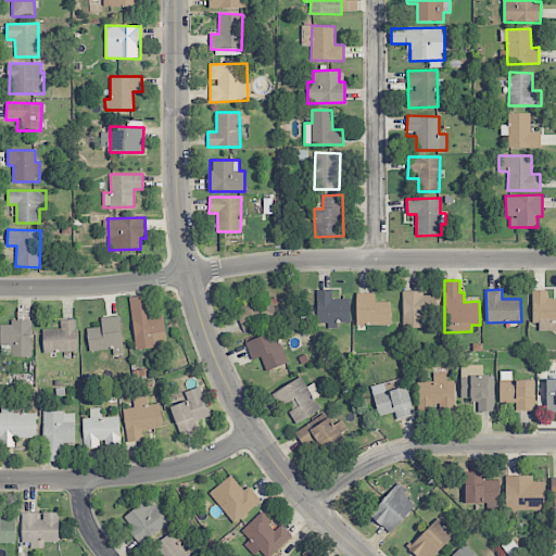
[(351,321),(350,299),(332,300),(332,290),(316,291),(317,323),(328,323),(328,329),(337,329),(337,323),(351,321)]
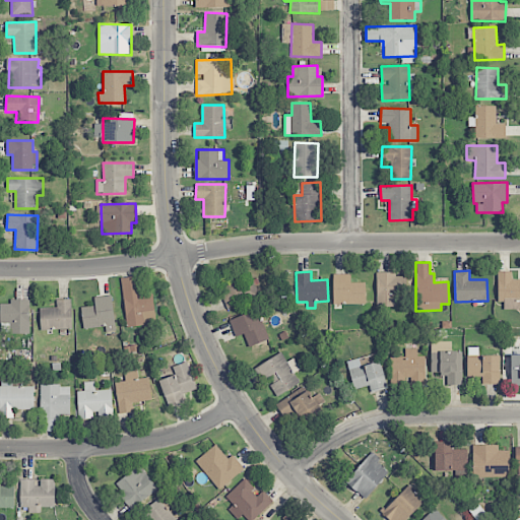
[(500,310),(519,308),(519,279),(512,280),(512,271),(499,272),(500,310)]
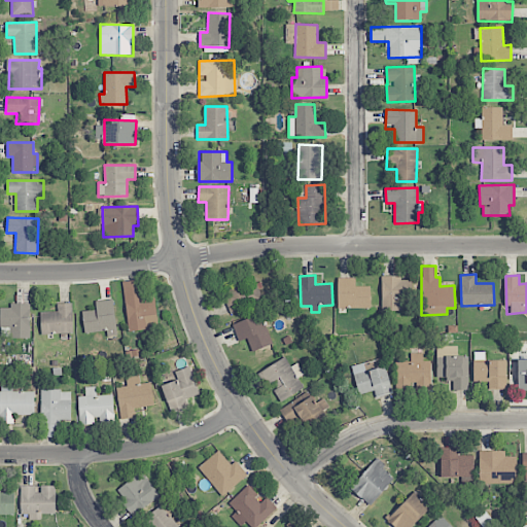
[(382,311),(408,311),(408,280),(401,280),(401,276),(381,276),(382,311)]
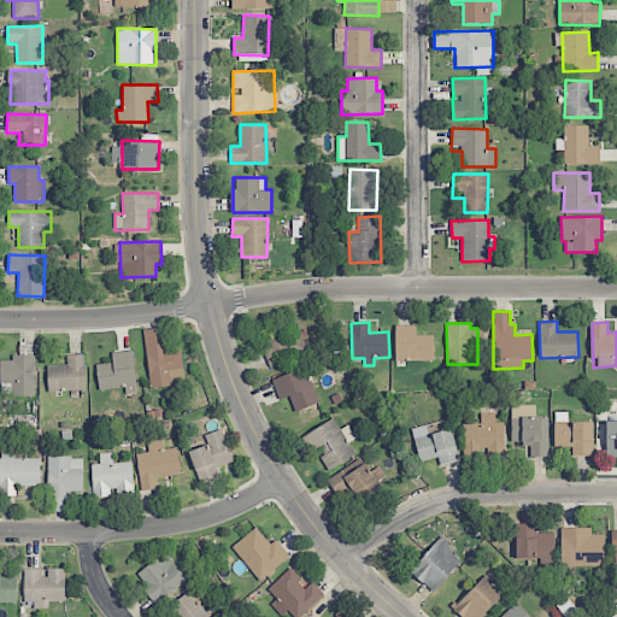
[(307,353),(300,330),(287,335),(283,324),(262,331),(265,345),(262,346),(269,366),(307,353)]
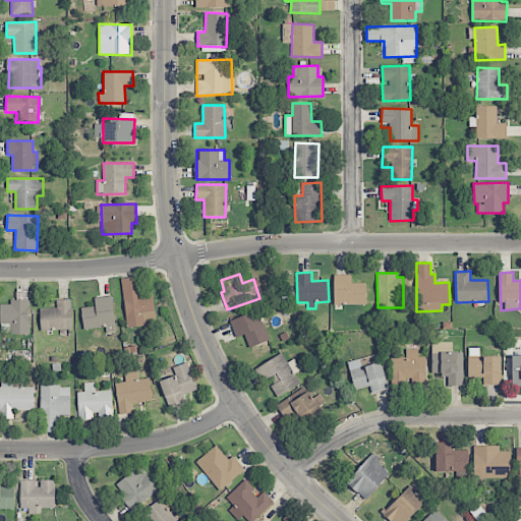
[(334,304),(366,304),(366,283),(352,283),(351,275),(334,275),(334,304)]
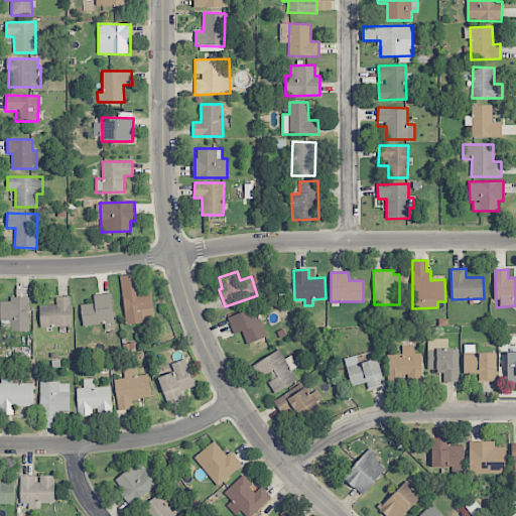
[(120,276),(126,325),(155,320),(151,291),(141,292),(140,284),(135,284),(134,274),(120,276)]
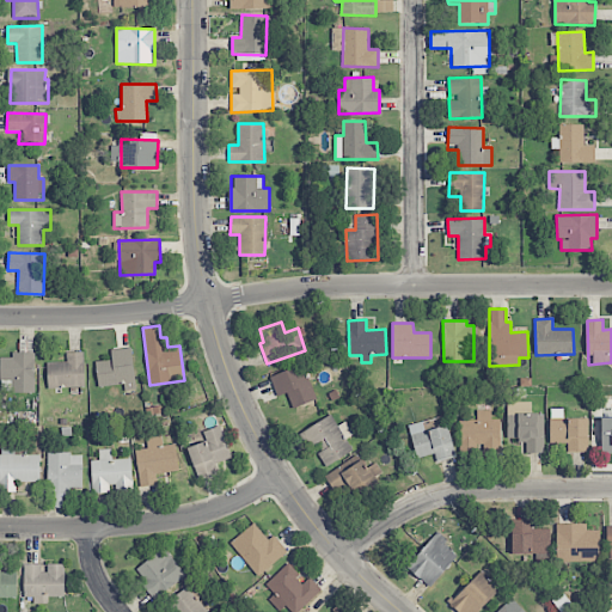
[(132,347),(111,349),(111,360),(96,361),(98,387),(123,384),(124,391),(136,390),(132,347)]
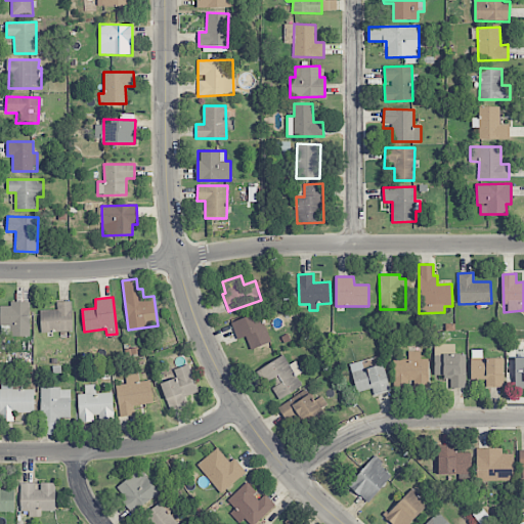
[(30,302),(10,301),(10,306),(0,306),(0,310),(0,324),(10,325),(10,336),(30,336),(30,302)]
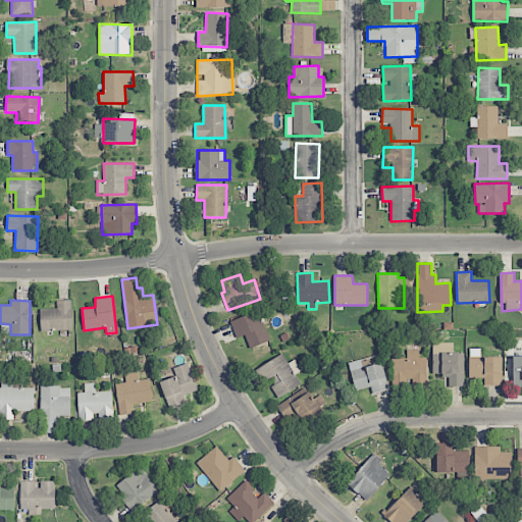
[(40,309),(41,331),(72,330),(71,300),(57,301),(57,309),(40,309)]
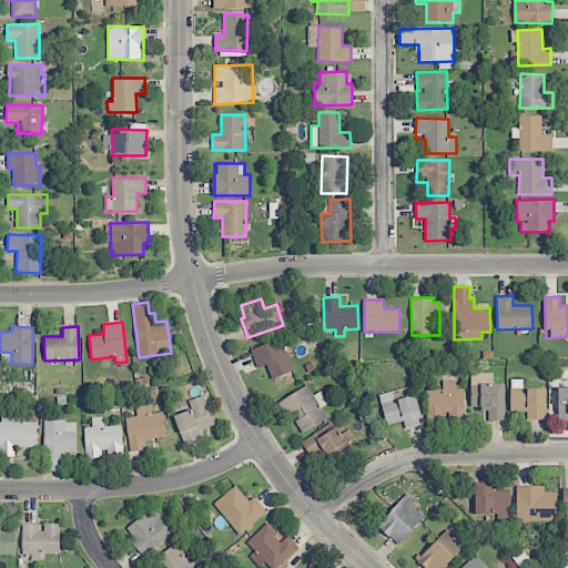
[(251,350),(257,368),(266,364),(272,378),(294,371),(281,337),(251,350)]
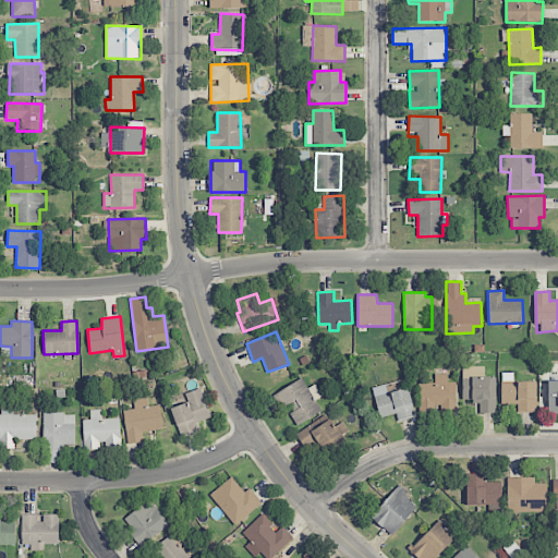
[(497,412),(496,377),(483,377),(483,366),(462,366),(463,401),(481,400),(481,413),(497,412)]
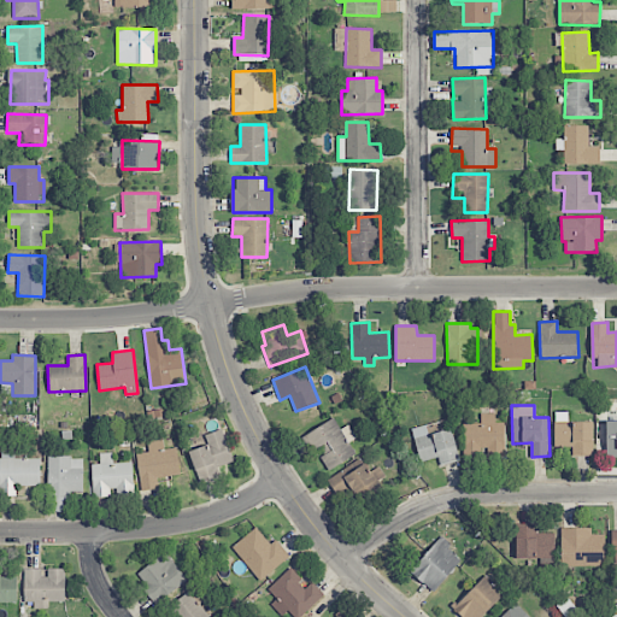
[(593,422),(568,422),(568,412),(554,412),(554,446),(571,446),(571,456),(593,456),(593,422)]
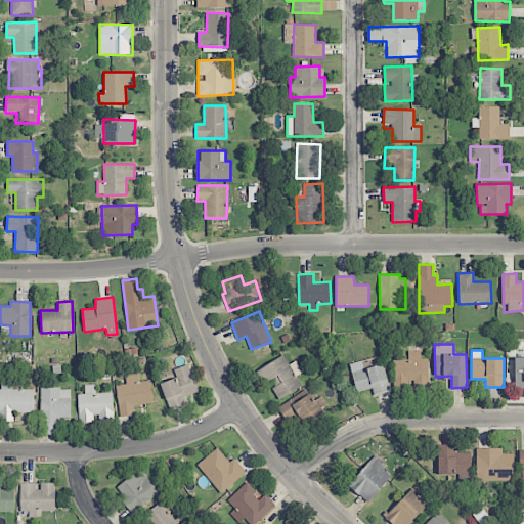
[(428,387),(428,359),(420,359),(420,351),(408,351),(408,359),(393,360),(393,385),(413,385),(413,387),(428,387)]
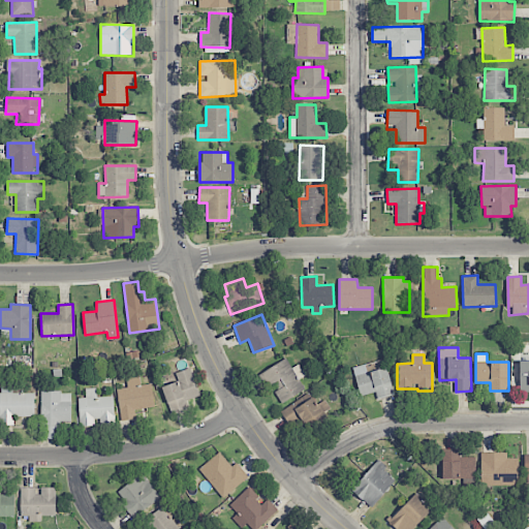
[(305,390),(299,379),(305,375),(299,364),(292,369),(286,359),(261,373),(280,404),(305,390)]
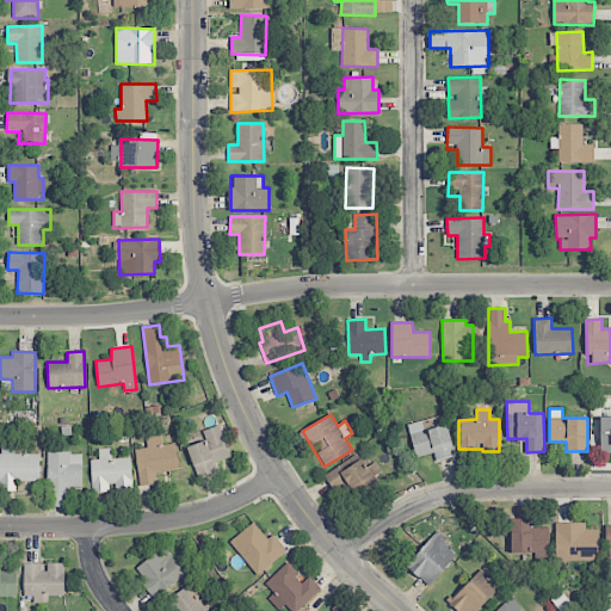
[(610,452),(610,417),(599,418),(600,452),(610,452)]
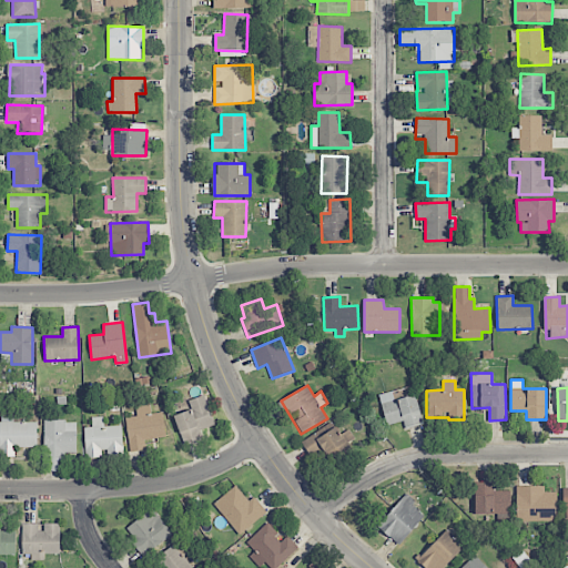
[(416,395),(398,399),(396,391),(379,394),(386,425),(404,421),(405,427),(423,424),(416,395)]
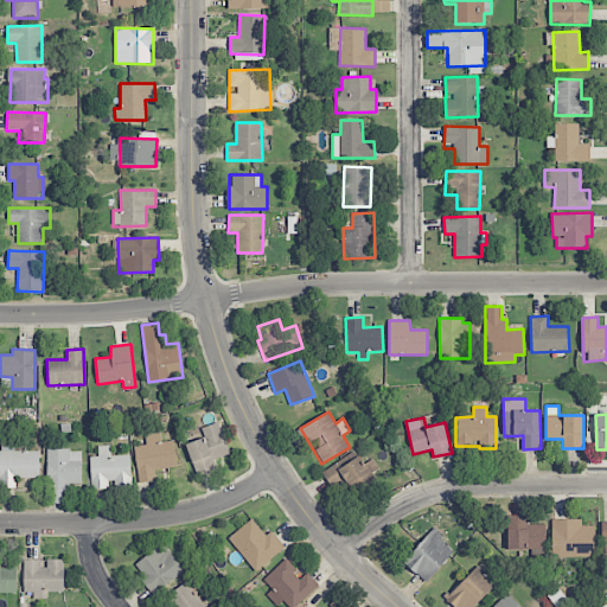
[(202,427),(205,438),(186,443),(196,474),(215,470),(212,460),(229,455),(219,422),(202,427)]
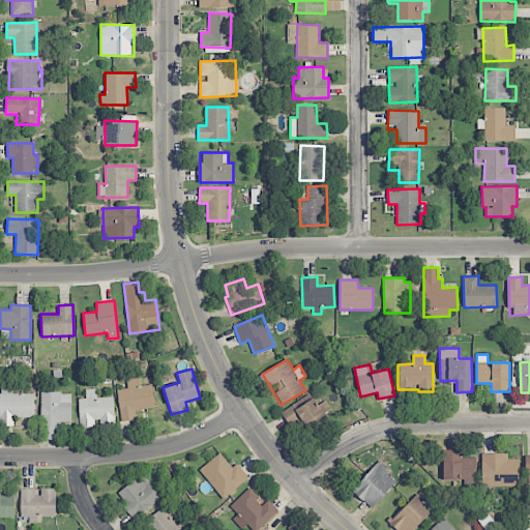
[(139,377),(126,378),(127,388),(117,389),(121,421),(136,419),(135,410),(154,408),(152,384),(140,386),(139,377)]
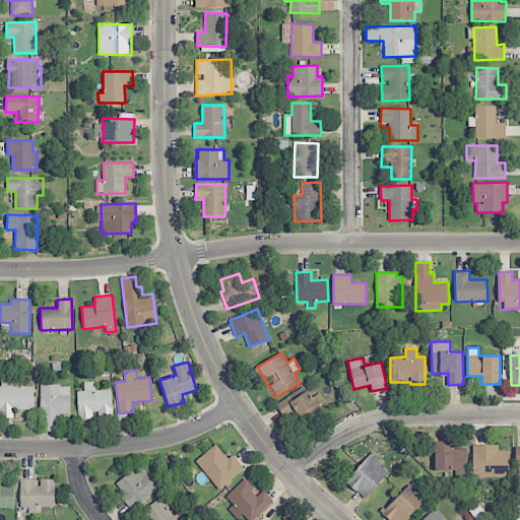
[(34,409),(35,387),(12,387),(12,381),(0,380),(0,387),(0,417),(13,418),(13,409),(34,409)]
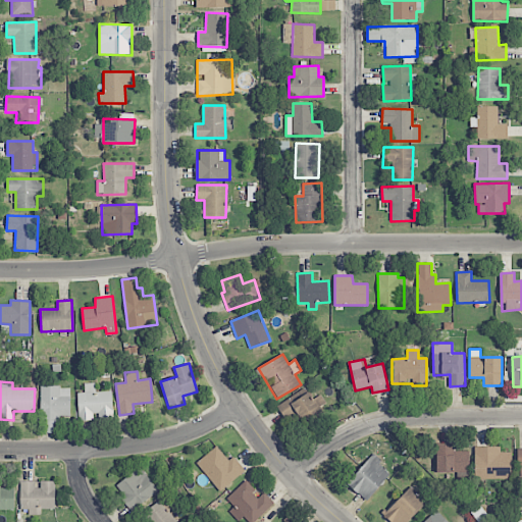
[(77,393),(79,422),(96,421),(96,419),(113,418),(112,392),(95,392),(95,382),(84,383),(85,393),(77,393)]
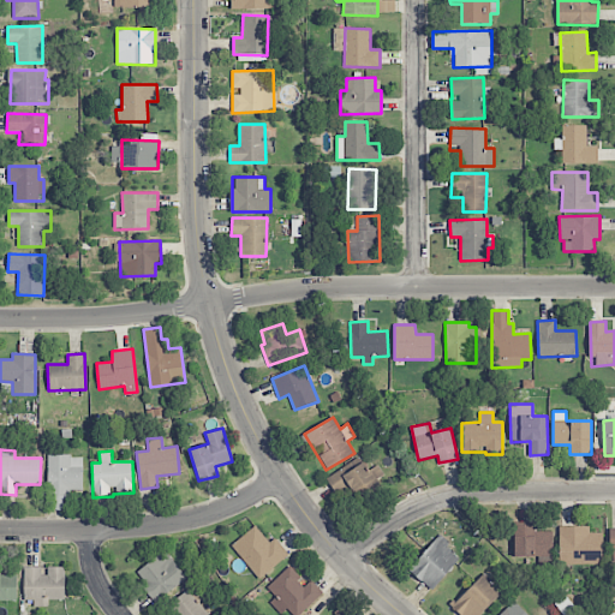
[(83,455),(48,455),(48,500),(72,501),(72,491),(83,491),(83,455)]
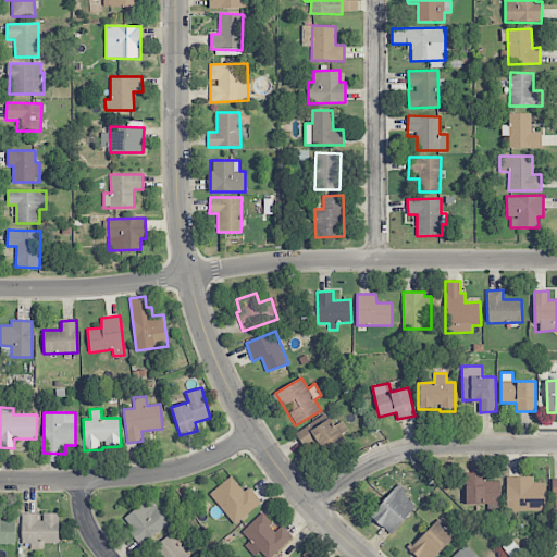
[(345,441),(341,434),(347,430),(343,422),(334,426),(330,419),(312,428),(311,424),(296,432),(305,448),(317,442),(323,453),(345,441)]
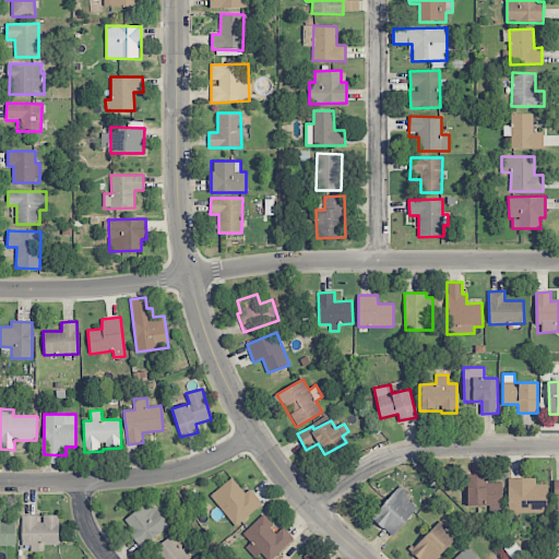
[(502,484),(486,483),(486,476),(467,476),(467,506),(502,506),(502,484)]
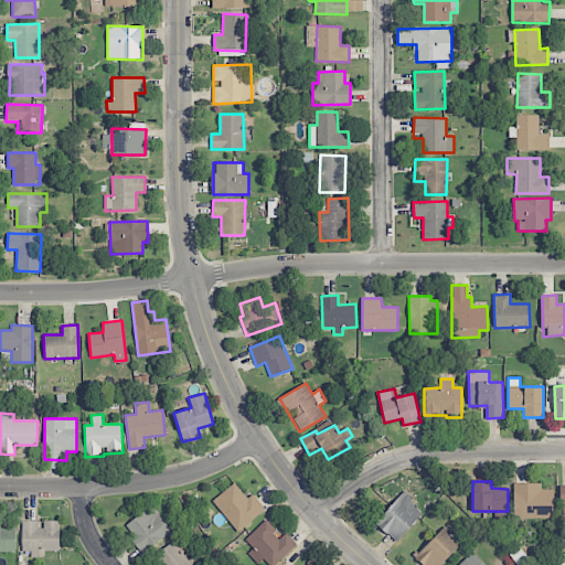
[(252,494),(248,498),(233,482),(212,502),(241,532),(265,509),(252,494)]
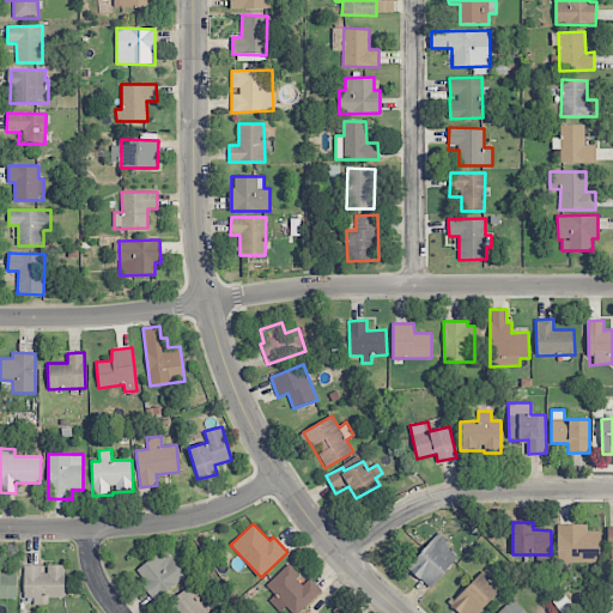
[(588,525),(557,526),(558,563),(601,563),(601,530),(588,532),(588,525)]
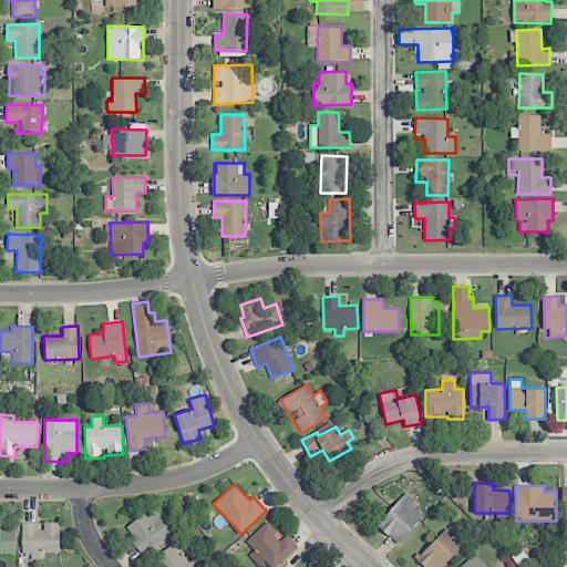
[(398,544),(425,514),(404,495),(377,525),(398,544)]
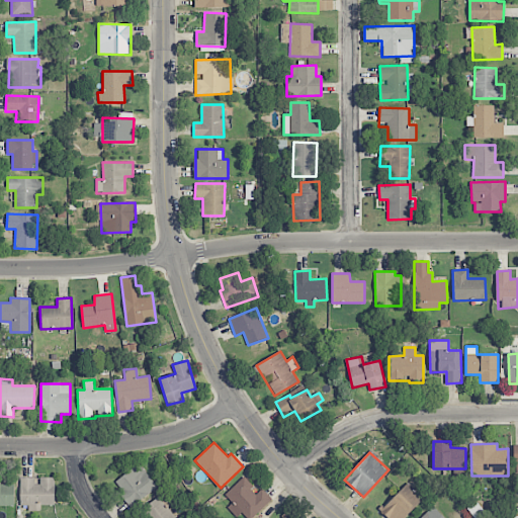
[(115,482),(122,491),(119,493),(132,508),(158,487),(139,463),(115,482)]
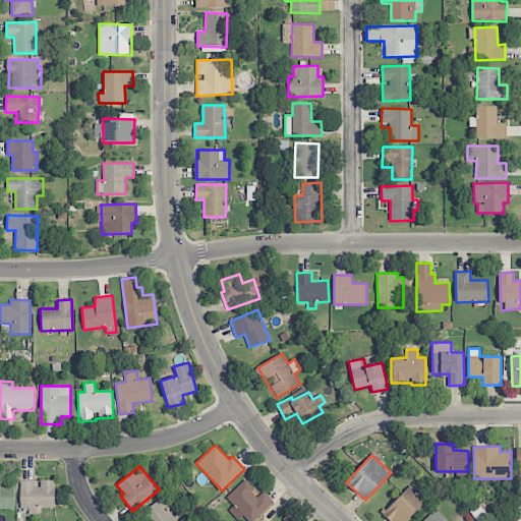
[(55,480),(38,480),(20,480),(19,512),(41,512),(41,508),(55,508),(55,480)]
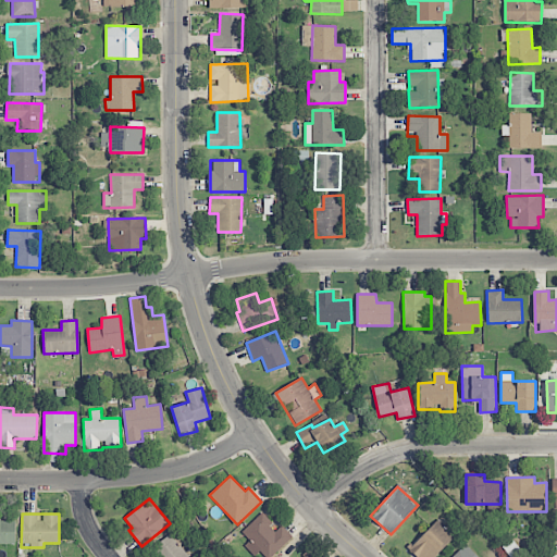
[(264,556),(271,556),(293,537),(282,525),(276,530),(261,514),(242,532),(250,541),(245,546),(255,556),(260,552),(264,556)]
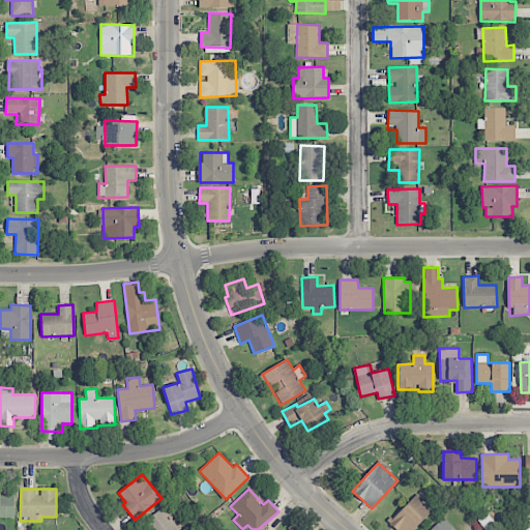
[(396,529),(413,529),(433,509),(416,494),(389,523),(396,529)]
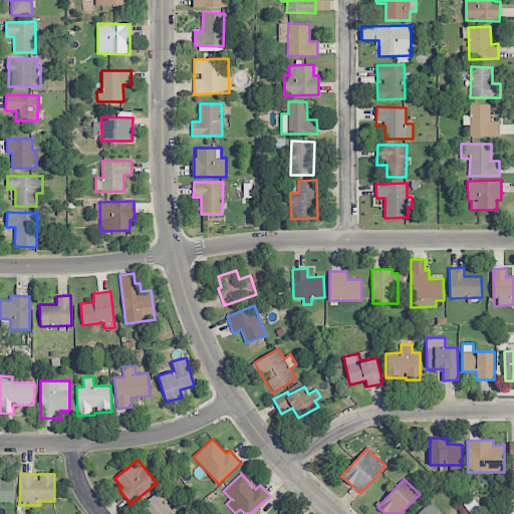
[(0,501),(14,502),(14,480),(0,480),(0,501)]
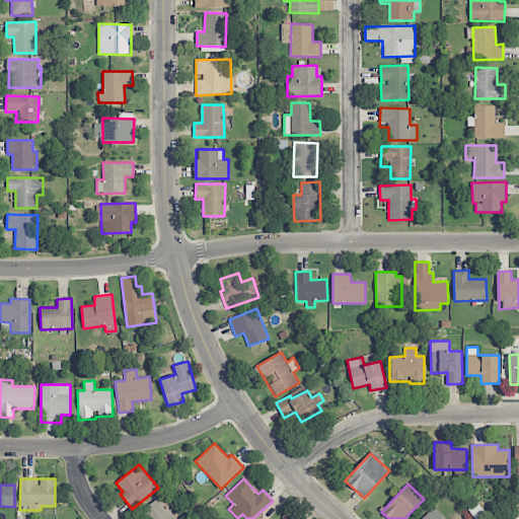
[(176,518),(158,498),(142,511),(149,518),(176,518)]
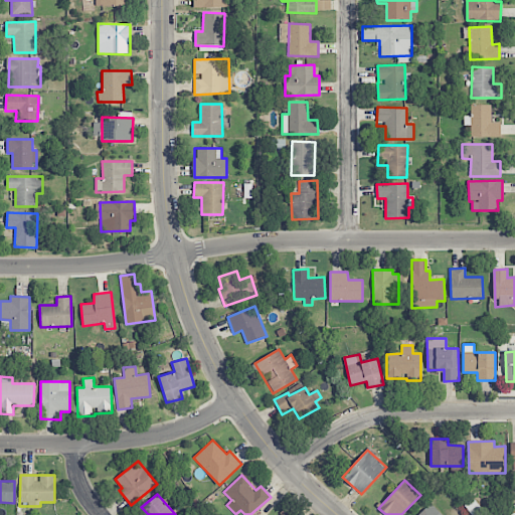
[(442,514),(431,503),(417,514),(442,514)]
